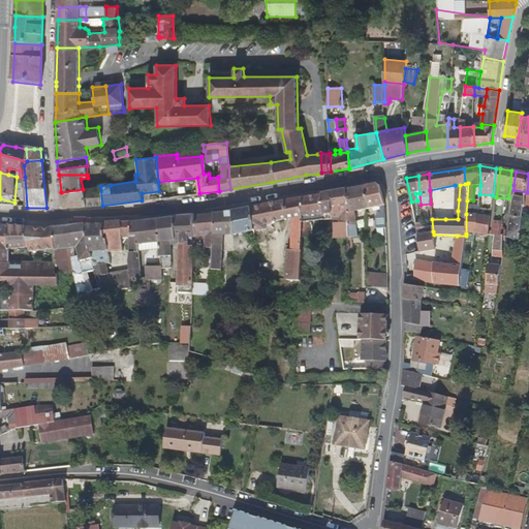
[(378,184),(366,186),(369,209),(380,207),(380,213),(378,214),(379,223),(385,221),(384,204),(381,187),(378,184)]
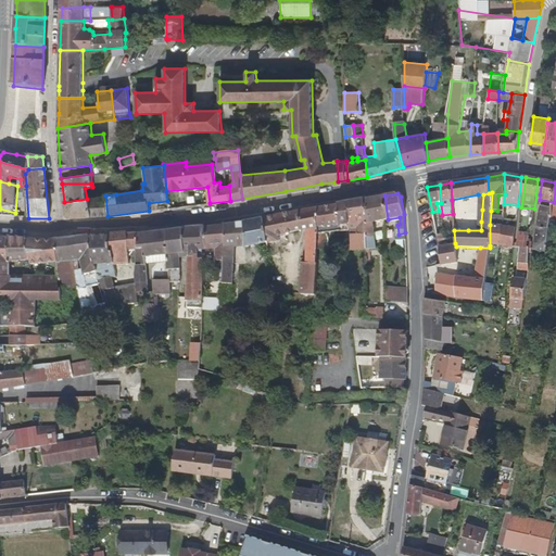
[(92,217),(108,216),(105,196),(89,198),(92,217)]
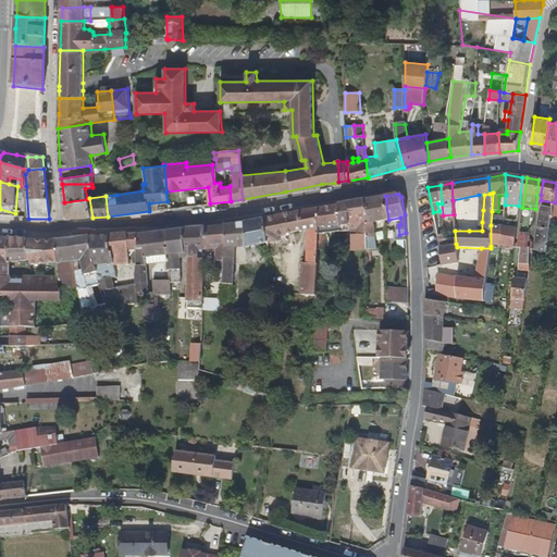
[(385,196),(376,198),(382,221),(385,221),(388,220),(385,196)]
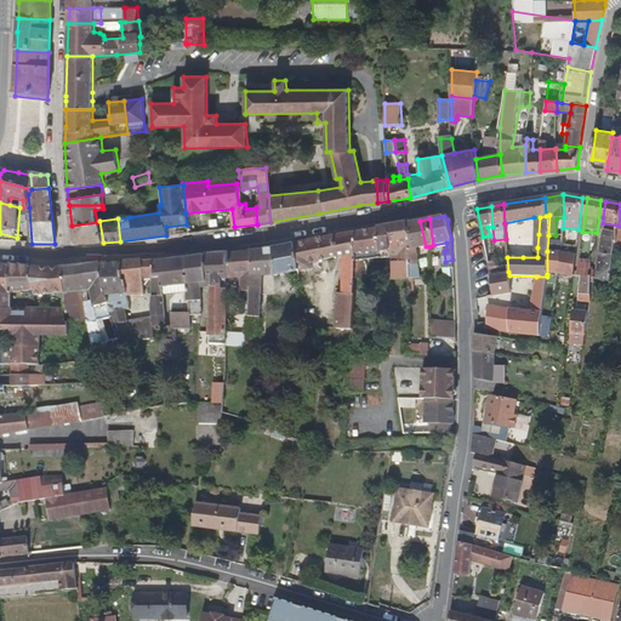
[(78,244),(103,243),(100,221),(97,222),(72,226),(74,241),(78,244)]
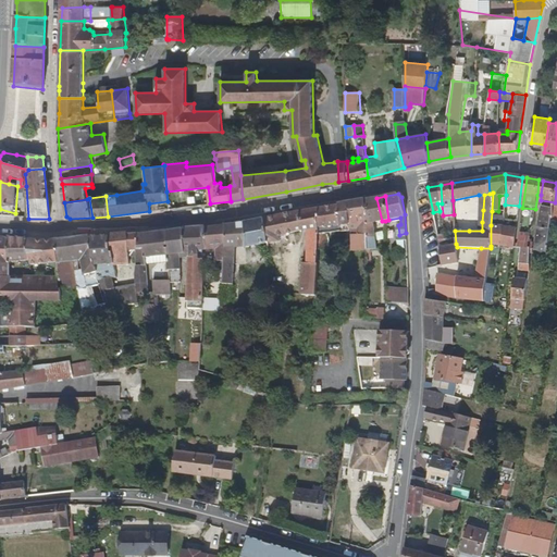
[(376,198),(366,200),(368,221),(368,237),(375,236),(373,223),(382,221),(376,198)]
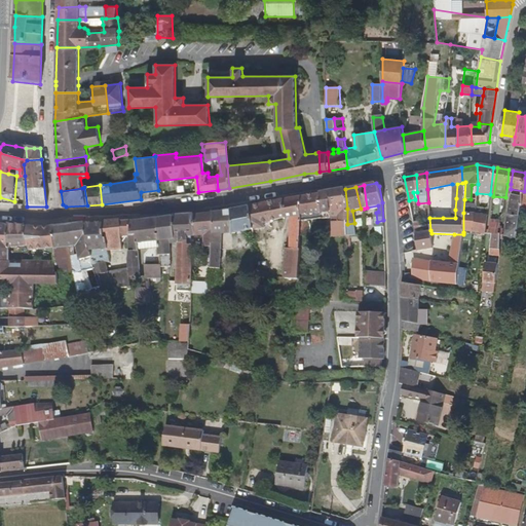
[(320,192),(321,194),(322,213),(323,218),(332,218),(333,237),(338,237),(338,258),(346,258),(347,250),(347,235),(347,224),(347,209),(345,189),(345,188),(320,192)]
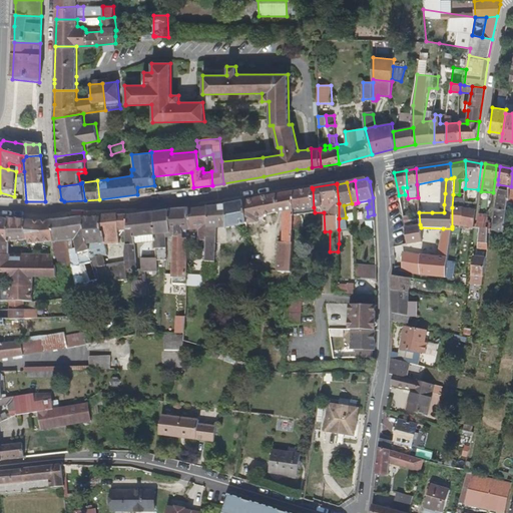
[(313,189),(293,192),(294,210),(314,207),(313,189)]
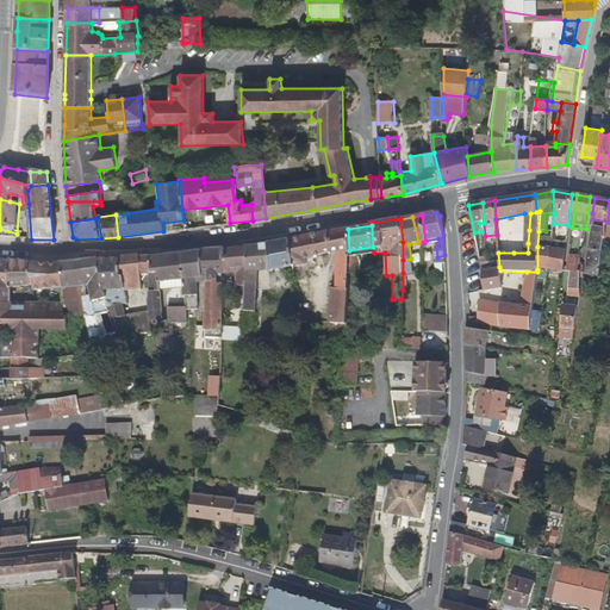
[(607,230),(593,228),(589,257),(603,259),(605,241),(607,230)]
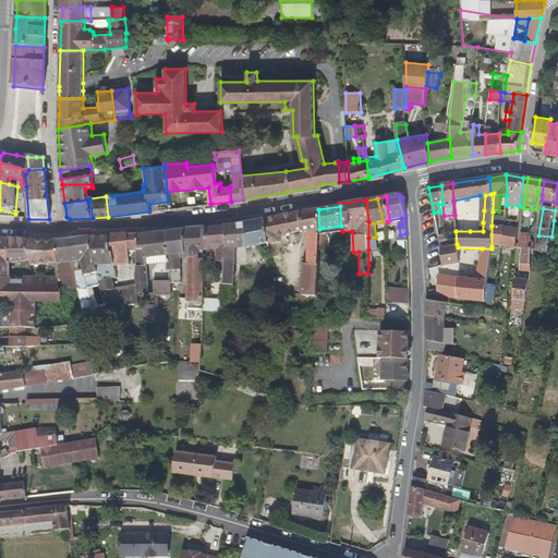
[(318,209),(264,219),(268,244),(277,243),(281,243),(281,238),(288,237),(290,233),(307,231),(319,229),(318,209)]
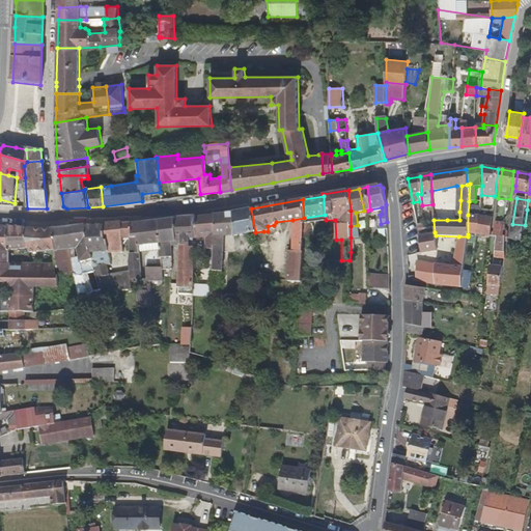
[(233,213),(216,215),(214,250),(213,271),(223,271),(225,238),(234,236),(255,232),(251,208),(233,213)]
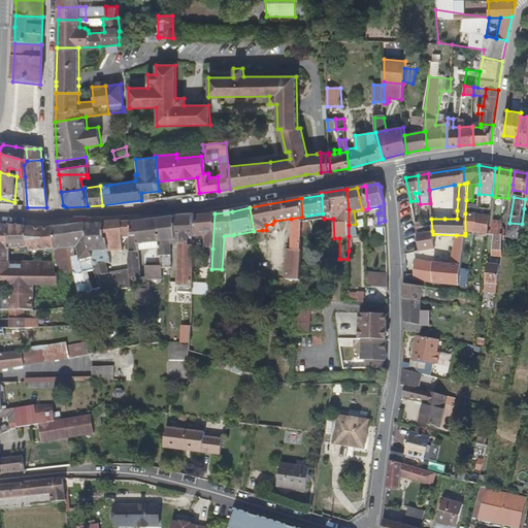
[(354,211),(356,224),(365,223),(365,209),(362,209),(354,211)]
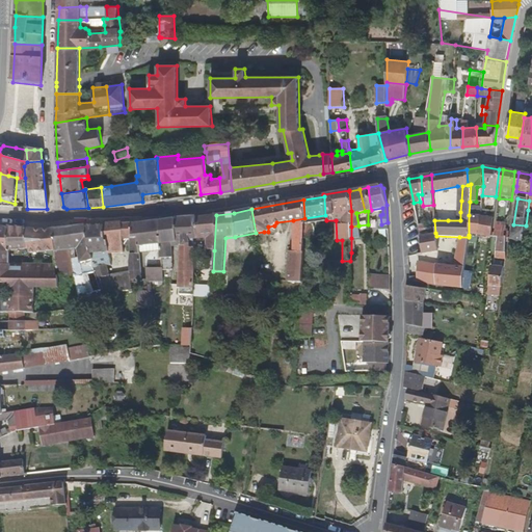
[(176,219),(159,220),(161,251),(161,258),(173,257),(173,246),(181,246),(179,288),(194,288),(194,285),(194,248),(191,248),(190,239),(193,239),(197,239),(196,217),(196,215),(175,217),(176,219)]
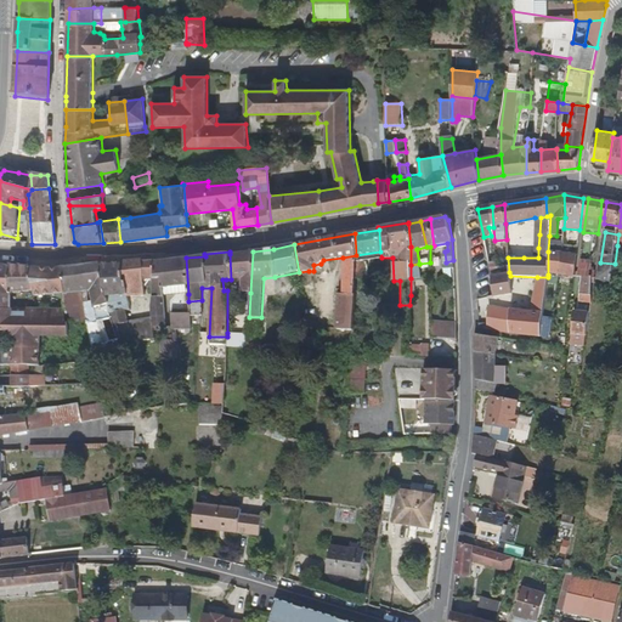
[(253,252),(230,254),(231,280),(242,278),(242,292),(250,293),(253,252)]
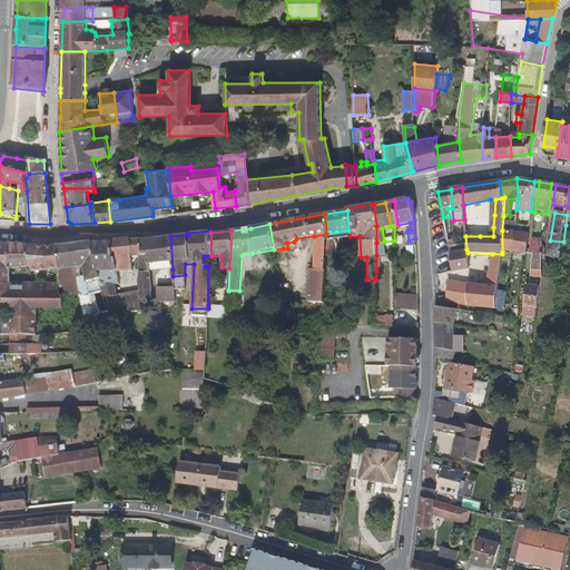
[(349,231),(326,234),(326,242),(334,241),(350,239),(350,236),(349,231)]
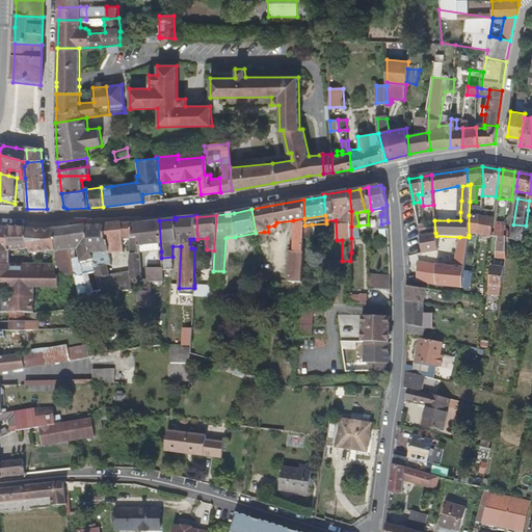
[(480,216),(469,215),(469,235),(478,236),(480,216)]
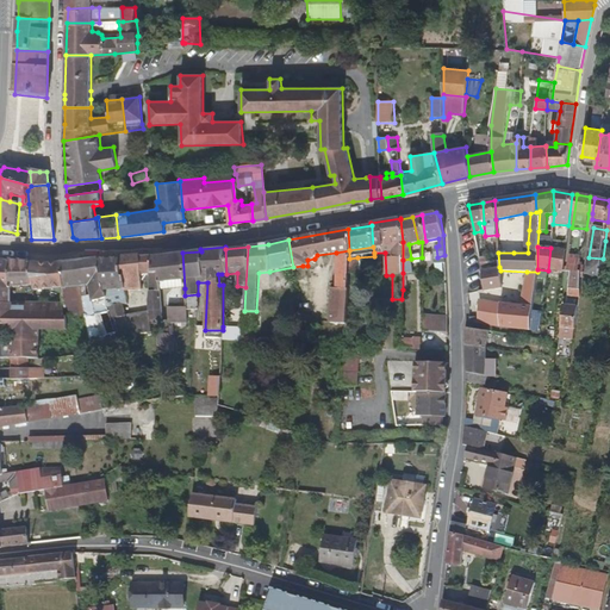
[(566,249),(551,248),(548,271),(564,272),(566,249)]
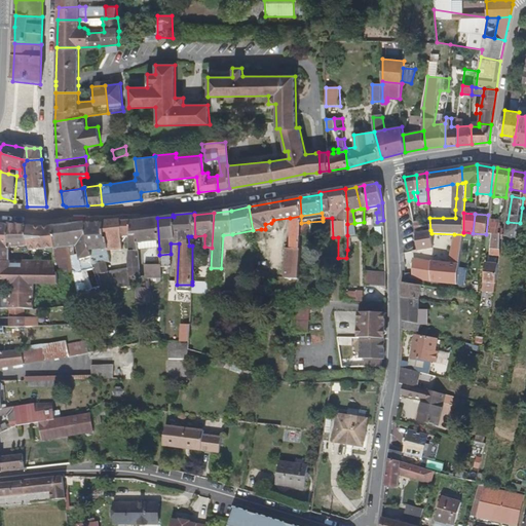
[(301,223),(301,216),(290,218),(290,249),(290,251),(300,251),(301,236),(301,223)]
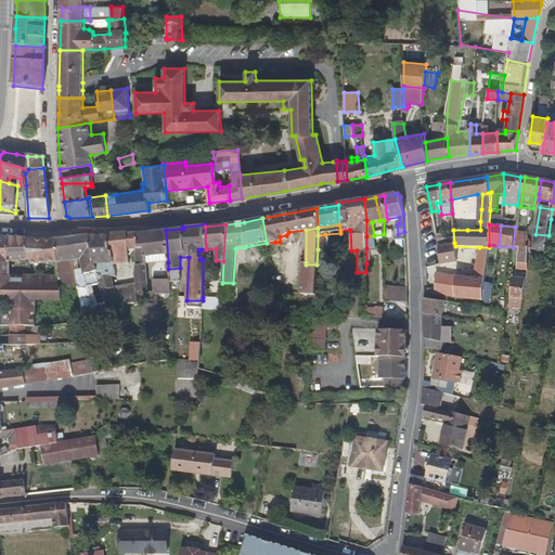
[(166,230),(138,233),(139,249),(143,249),(145,263),(168,262),(166,230)]
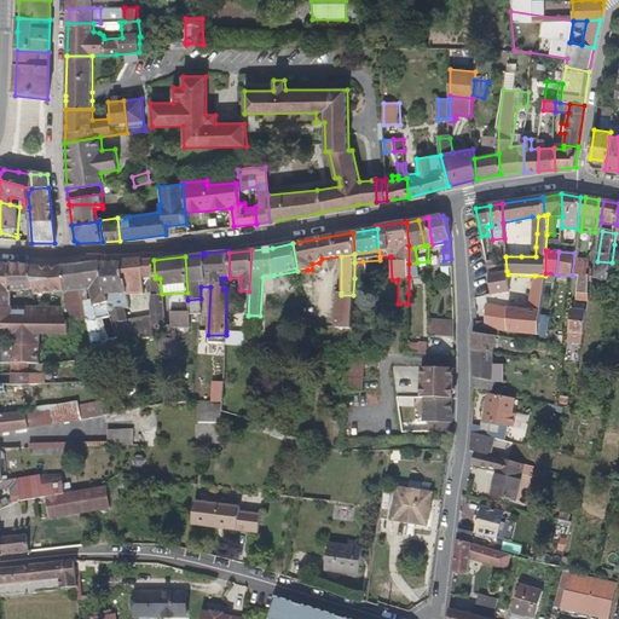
[(589,260),(578,258),(574,276),(579,276),(586,277),(588,272),(588,268),(589,265),(589,260)]
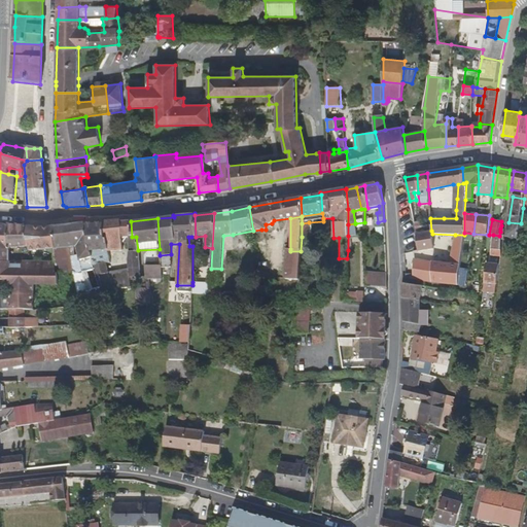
[(103,221),(103,222),(109,251),(123,251),(121,237),(132,237),(131,221),(120,222),(120,220),(103,221)]
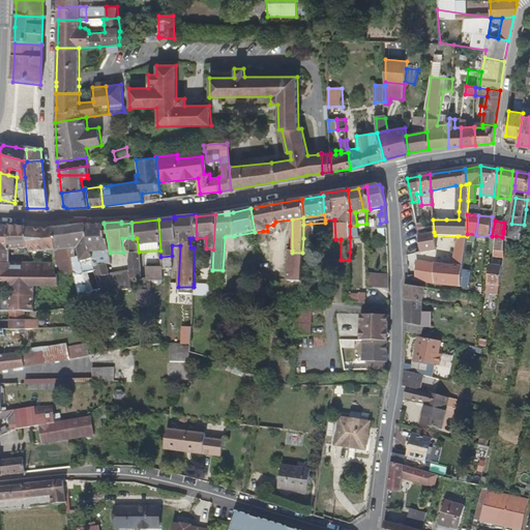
[(423,223),(416,224),(418,234),(425,233),(423,223)]
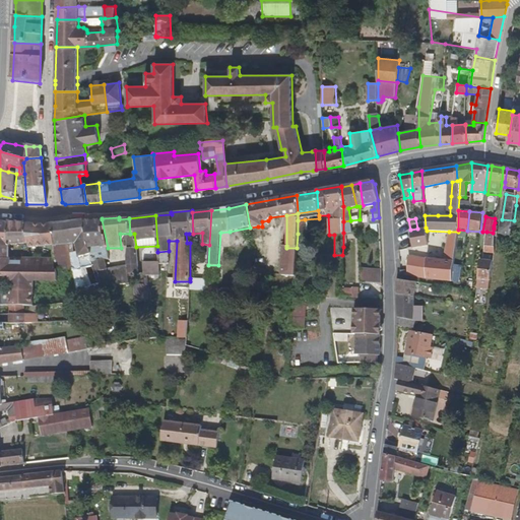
[(102,219),(84,221),(90,255),(92,262),(105,260),(109,259),(108,248),(102,219)]
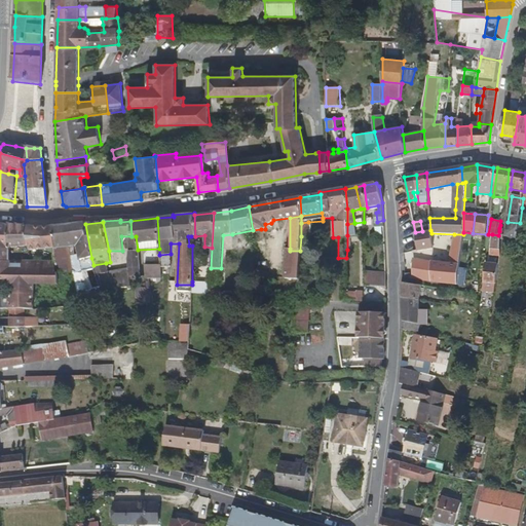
[(520,223),(508,222),(505,237),(518,239),(520,223)]
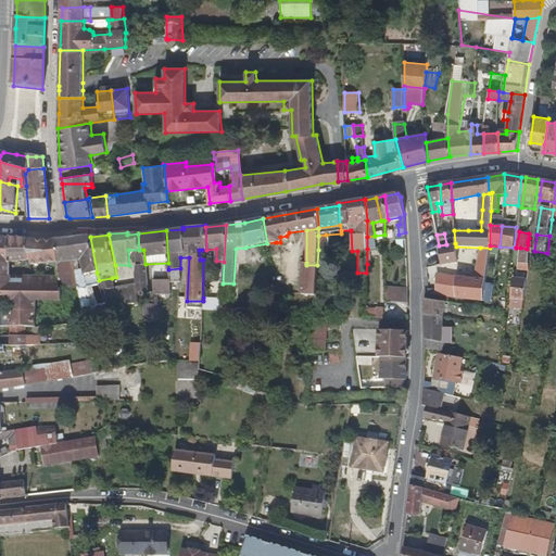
[(375,236),(367,237),(367,249),(370,249),(376,249),(375,236)]
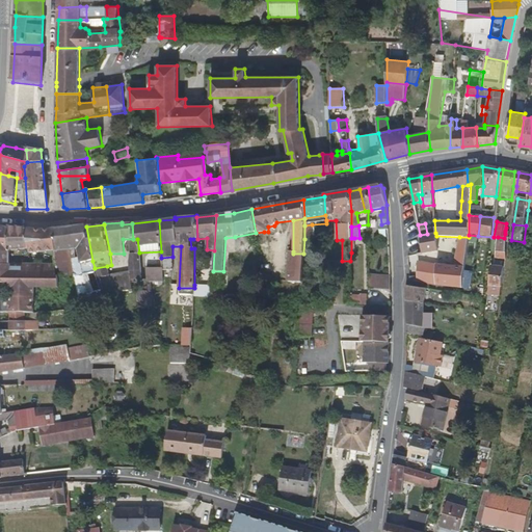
[(8,250),(7,228),(0,227),(0,283),(10,283),(10,292),(10,297),(33,298),(34,287),(58,288),(59,276),(58,266),(28,264),(28,268),(7,267),(8,250)]
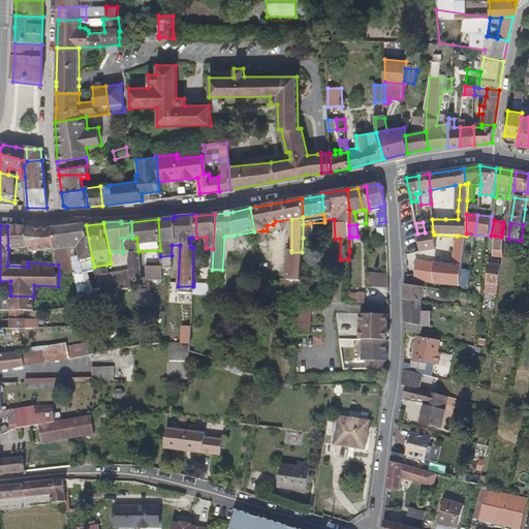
[(86,225),(51,228),(55,249),(58,265),(59,275),(73,274),(70,249),(78,248),(81,261),(92,259),(86,225)]
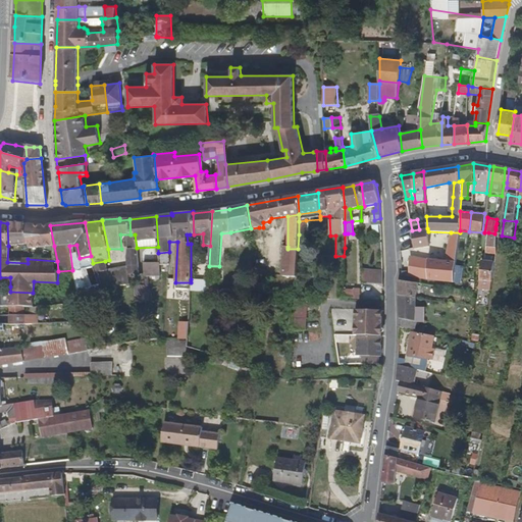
[(25,224),(7,223),(8,246),(27,244),(25,224)]
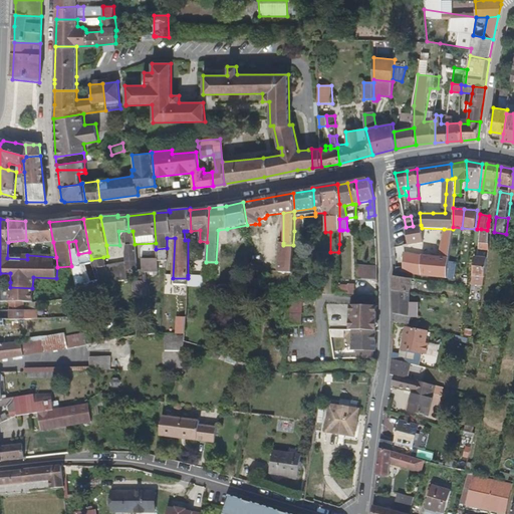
[(49,222),(25,221),(26,240),(28,240),(29,244),(40,242),(53,242),(49,222)]
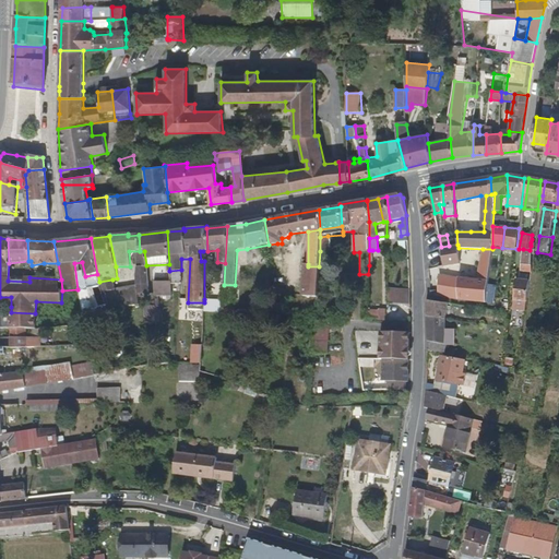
[(277,244),(269,245),(271,281),(268,294),(278,294),(277,244)]
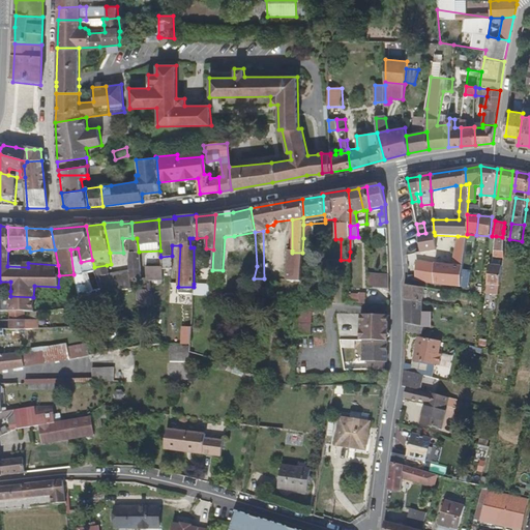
[(425,233),(418,234),(421,252),(436,248),(435,235),(434,232),(425,233)]
